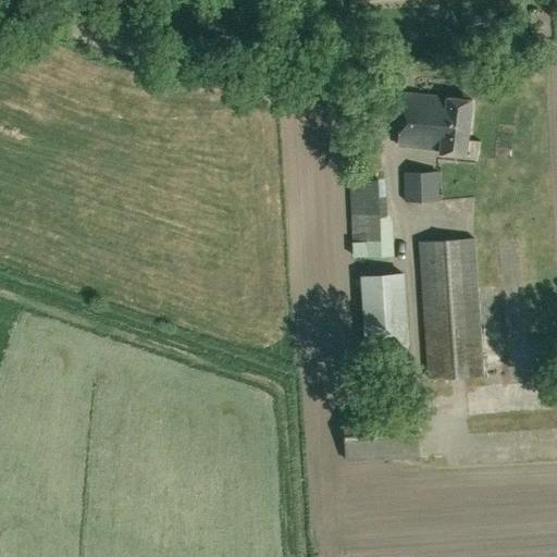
[(468,31),(485,28),(482,13),(465,16),(468,31)]
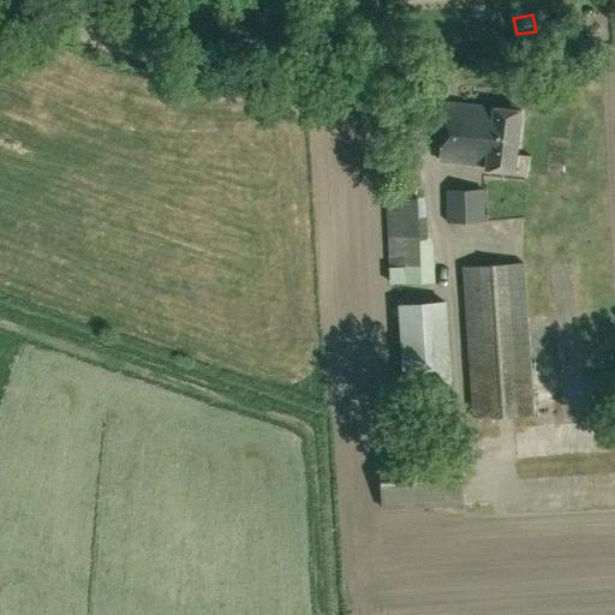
[(514,171),(520,108),(445,101),(439,160),(485,165),(485,168),(514,171)]
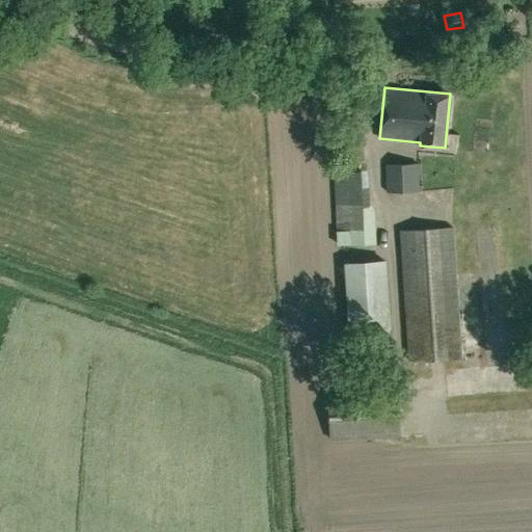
[(367,176),(367,163),(351,163),(351,176),(367,176)]
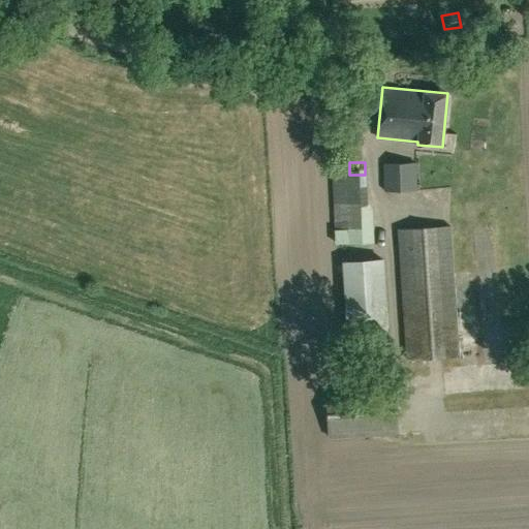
[(384,190),(417,189),(416,162),(382,162),(384,190)]
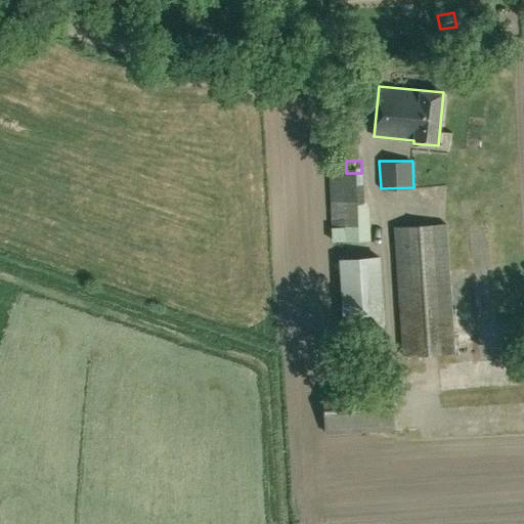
[(336,193),(336,217),(348,217),(348,230),(369,231),(370,194),(336,193)]
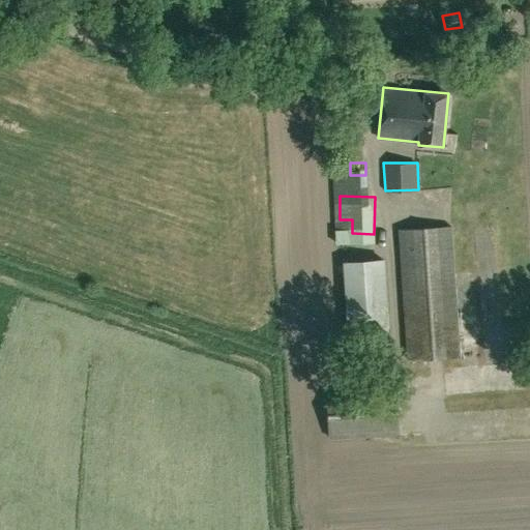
[(408,360),(460,357),(450,227),(399,230),(408,360)]
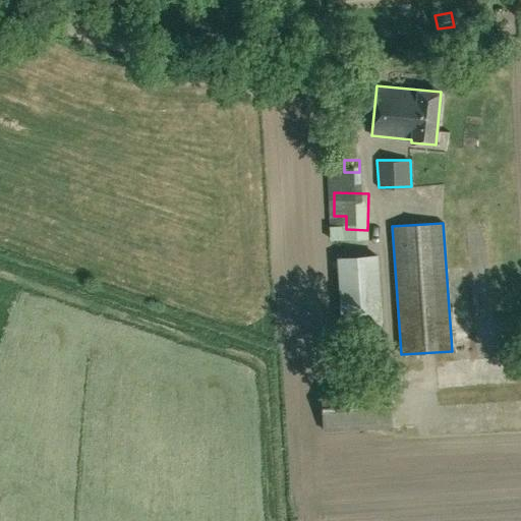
[(343,323),(382,320),(377,254),(339,257),(343,323)]
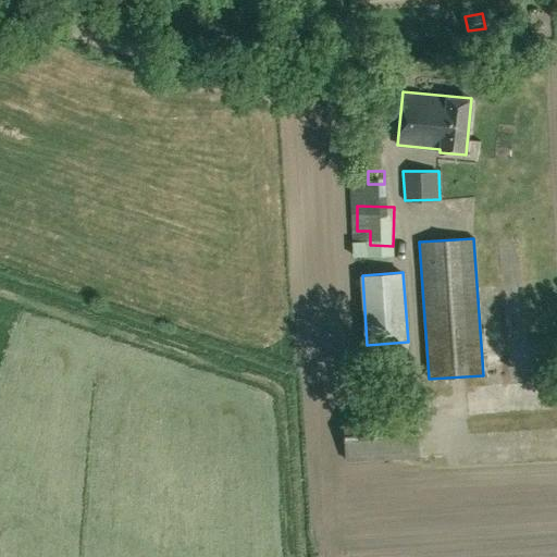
[(383,394),(411,392),(408,354),(380,357),(383,394)]
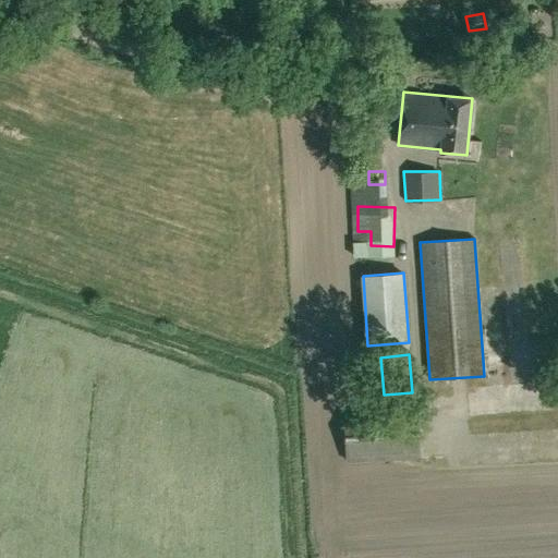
[(419,409),(343,412),(346,460),(420,456),(419,409)]
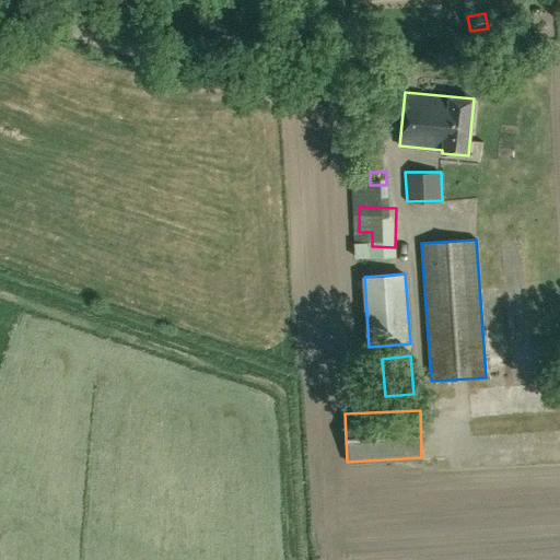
All buildings are outlined.
